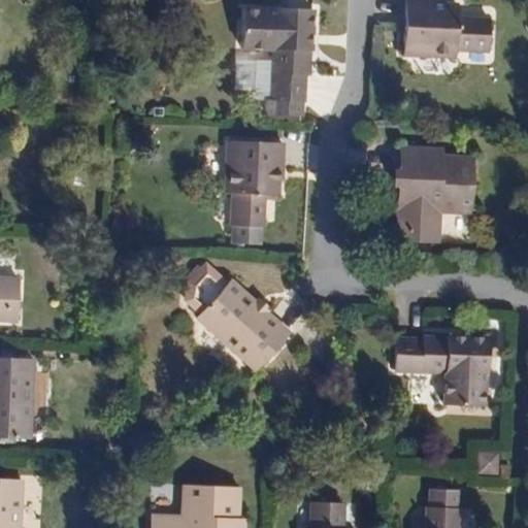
[(458,50),(493,51),(493,48),(494,18),(494,15),(460,14),(460,3),(460,1),(441,0),(440,0),(406,0),(406,27),(405,55),(405,57),(458,58),(458,56),(458,50)]
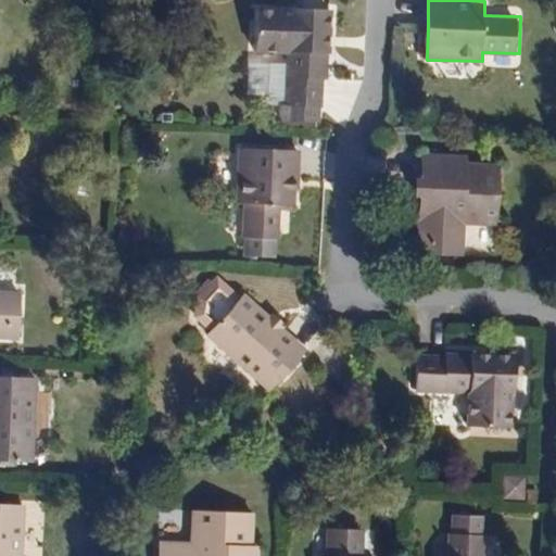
[(335,16),(335,10),(332,10),(313,9),(292,9),(292,11),(277,11),(262,10),(260,10),(258,53),(266,54),(282,54),(290,54),(289,78),(288,106),(280,106),(279,122),(288,122),(289,122),(293,122),(320,123),(321,123),(323,108),(325,108),(327,108),(328,79),(330,79),(331,55),(333,57),(333,47),(333,36),(335,27),(335,16)]
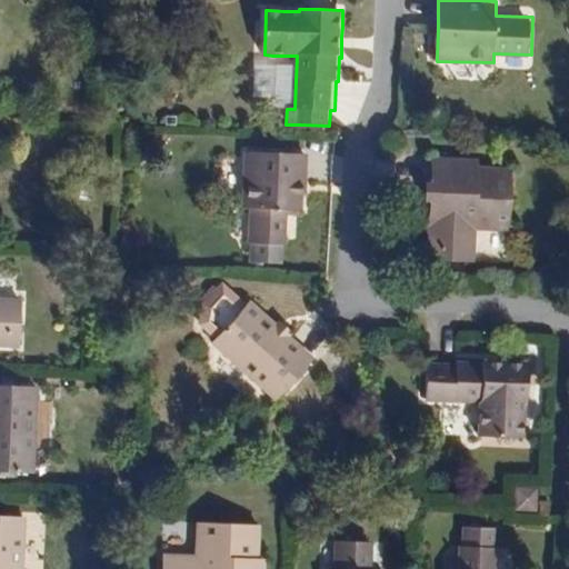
[(251,209),(250,247),(250,263),(252,263),(281,265),(283,265),(283,247),(286,247),(288,247),(289,210),(301,210),(303,210),(305,190),(306,190),(307,190),(307,189),(308,153),(306,153),(276,152),(246,152),(243,152),(242,209),(245,209),(251,209)]
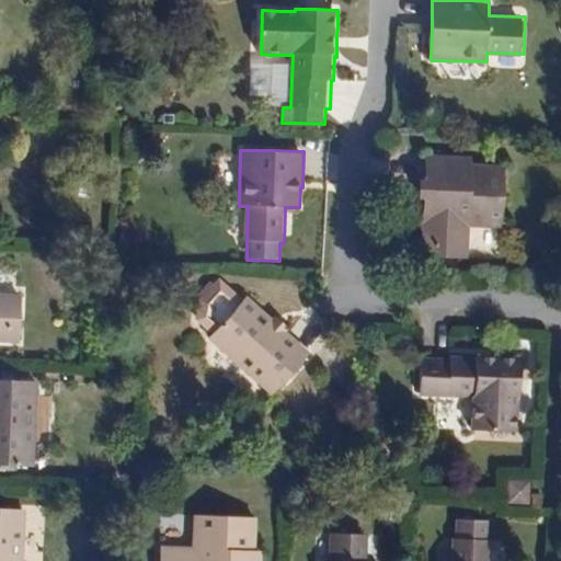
[(421,255),(421,256),(422,256),(424,256),(434,258),(468,260),(470,228),(503,230),(503,229),(507,169),(507,168),(474,165),(474,160),(474,158),(473,158),(431,156),(428,155),(426,181),(420,181),(419,182),(419,183),(419,184),(419,190),(419,195),(419,196),(419,197),(419,198),(425,199),(423,225),(421,255)]
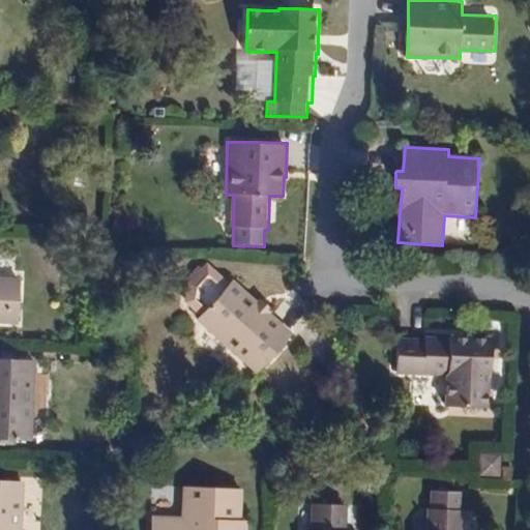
[(258,300),(235,281),(233,283),(208,261),(183,285),(182,300),(203,318),(200,321),(199,323),(259,375),(260,372),(293,334),(295,332),(271,313),(273,311),(274,310),(273,308),(262,298),(261,297),(260,298),(258,300)]
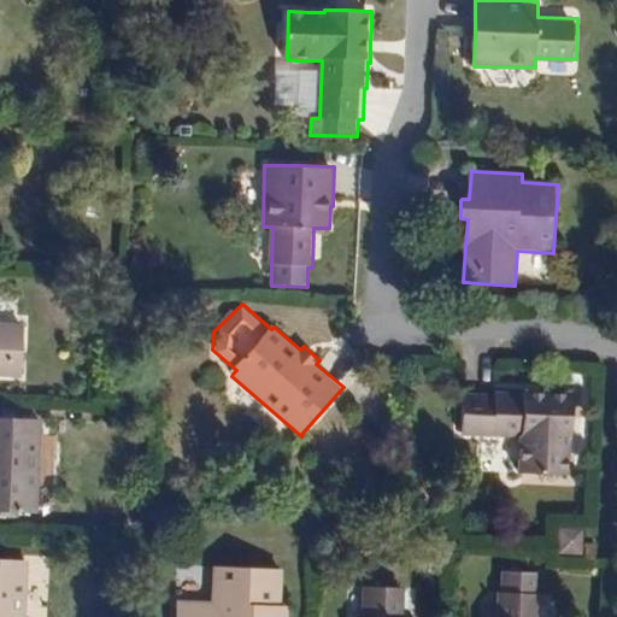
[(0,375),(23,376),(24,376),(24,375),(24,374),(24,362),(27,325),(0,323),(0,375)]
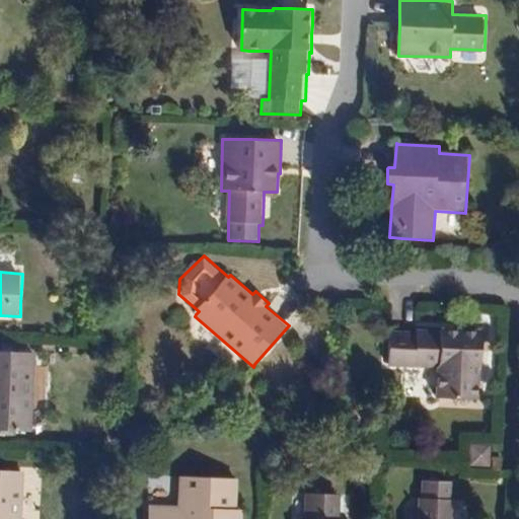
[(484,332),(484,330),(477,330),(466,329),(458,329),(448,329),(440,328),(440,330),(418,329),(418,331),(391,331),(391,334),(390,366),(390,367),(417,368),(439,369),(438,376),(438,390),(438,398),(478,399),(478,398),(479,384),(479,370),(483,370),(483,350),(484,332)]
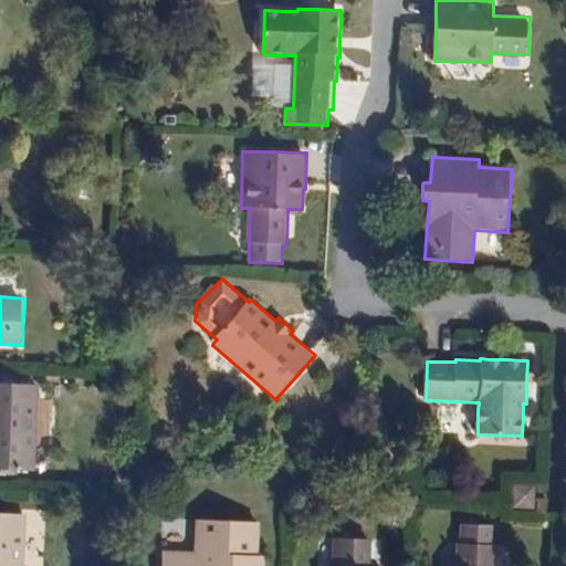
[(0,473),(18,474),(19,474),(19,473),(19,469),(33,469),(37,469),(40,385),(37,385),(0,383),(0,473)]
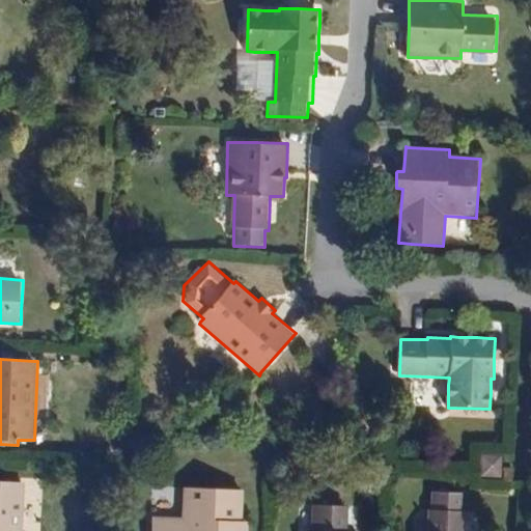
[(501,455),(479,454),(478,477),(500,478),(501,455)]
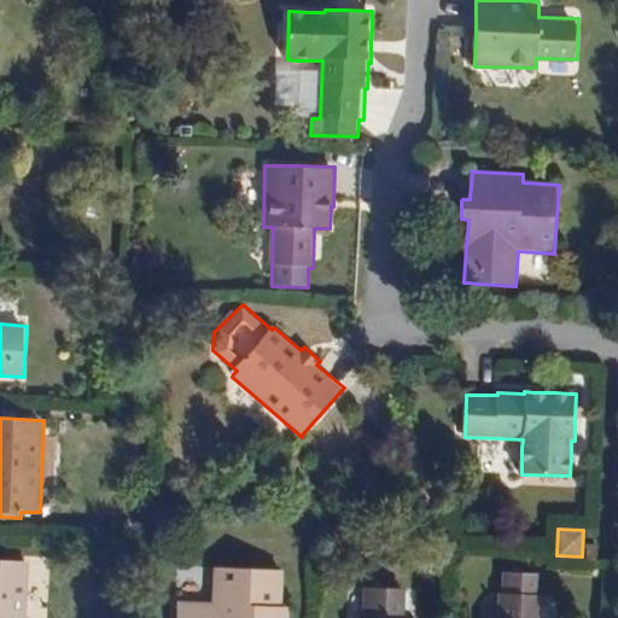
[(0,617),(27,617),(30,561),(27,561),(0,560),(0,617)]
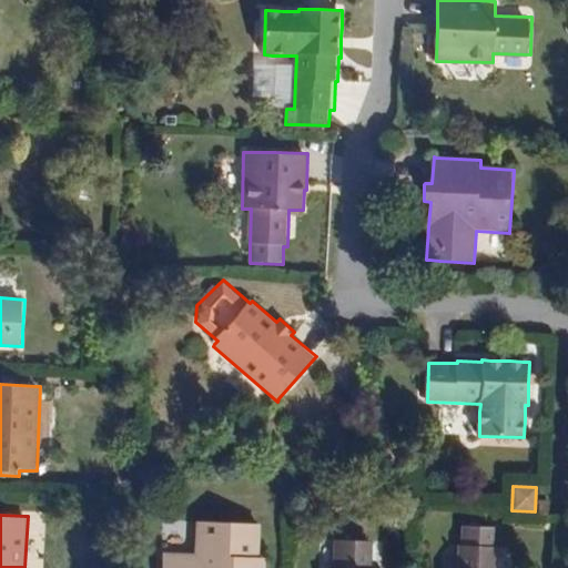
[(266,567),(266,559),(266,558),(265,558),(260,557),(261,524),(260,524),(199,523),(196,523),(195,556),(163,556),(162,567),(266,567)]
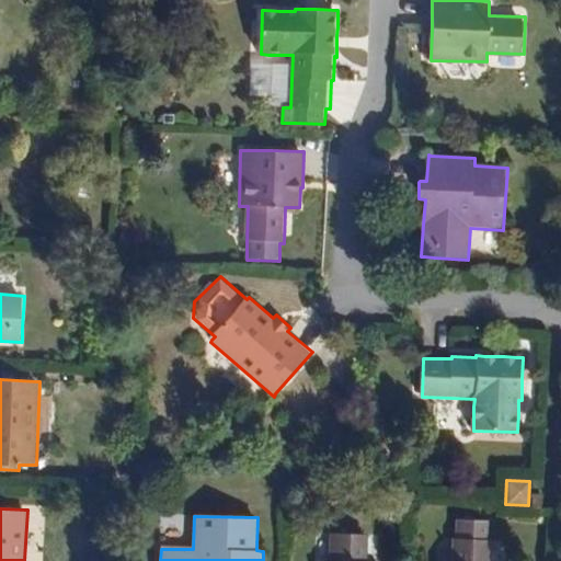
[(491,560),(493,539),(493,521),(491,521),(458,519),(456,518),(455,538),(454,560),(491,560)]
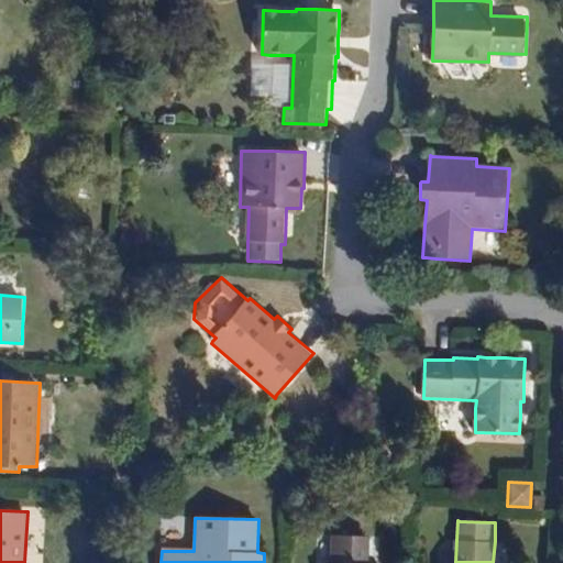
[(334,536),(333,536),(331,562),(368,562),(371,537),(368,536),(334,536)]
